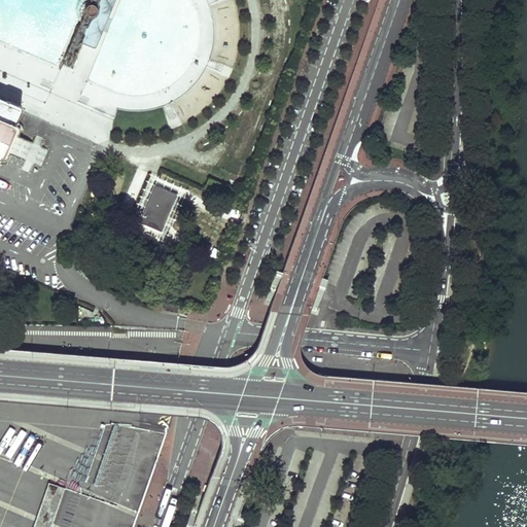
[(98,0),(80,43),(91,48),(93,47),(113,0),(98,0)]
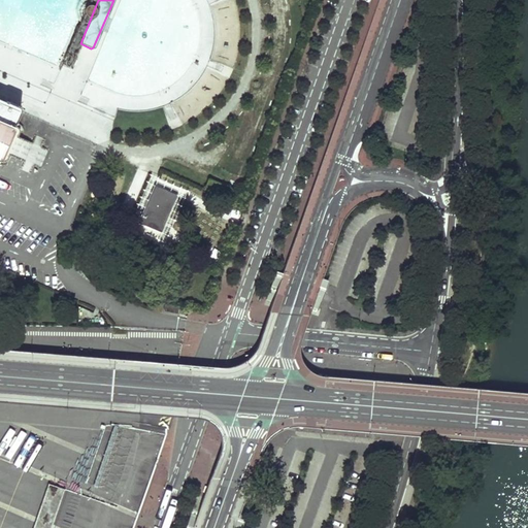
[(0,158),(7,142),(13,129),(12,127),(11,127),(12,124),(13,124),(18,114),(19,112),(19,109),(20,107),(6,101),(5,102),(0,99),(0,158)]
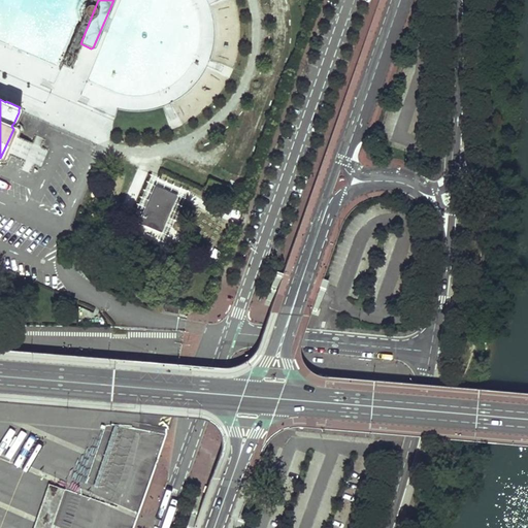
[(14,137),(5,164),(12,167),(30,172),(32,164),(41,167),(47,149),(14,137)]
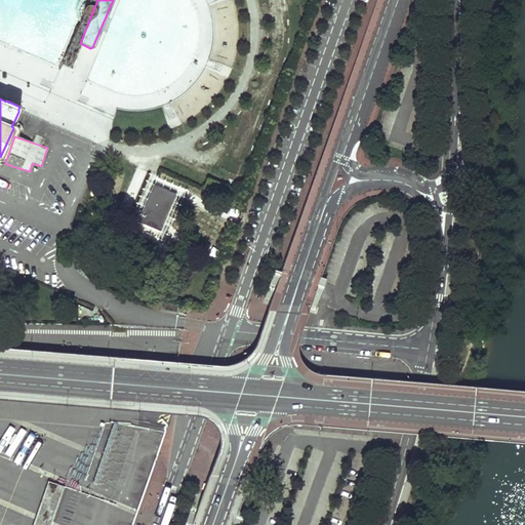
[(154,185),(138,220),(159,231),(175,195),(154,185)]
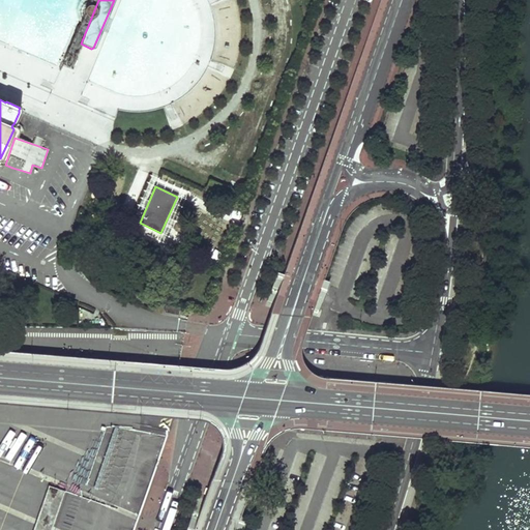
[(119,427),(114,424),(93,487),(98,489),(119,427)]
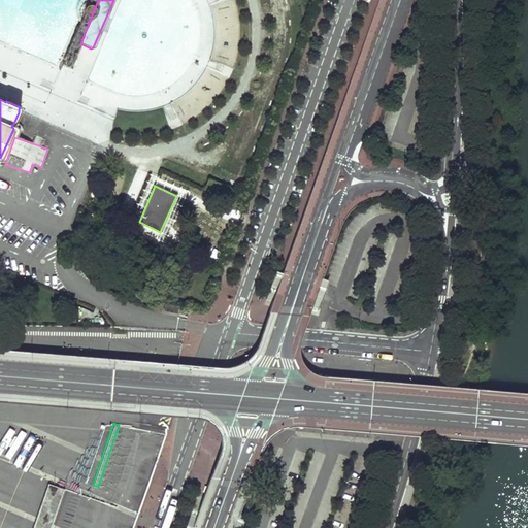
[(66,488),(46,481),(34,520),(30,527),(52,527),(53,527),(66,488)]
